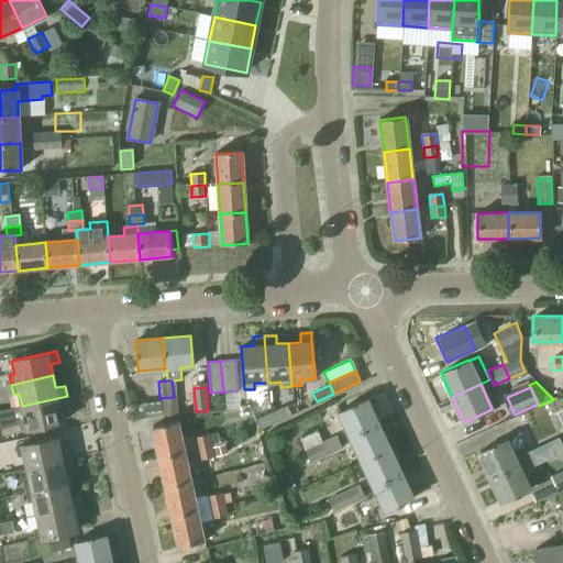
[(67,396),(22,406),(24,420),(19,421),(20,430),(63,421),(61,409),(69,407),(67,396)]
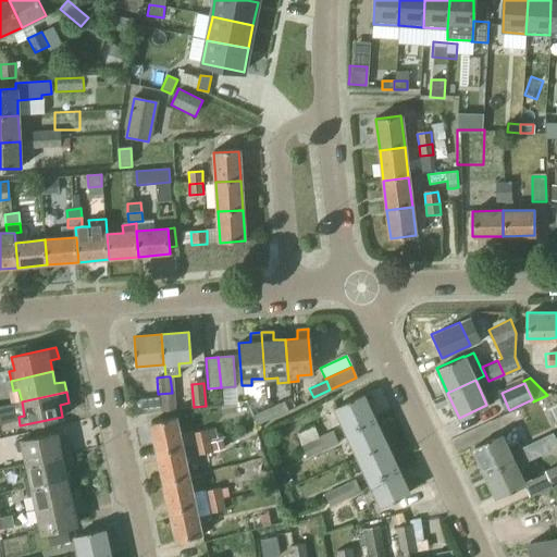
[(172,393),(158,394),(160,410),(173,409),(172,393)]
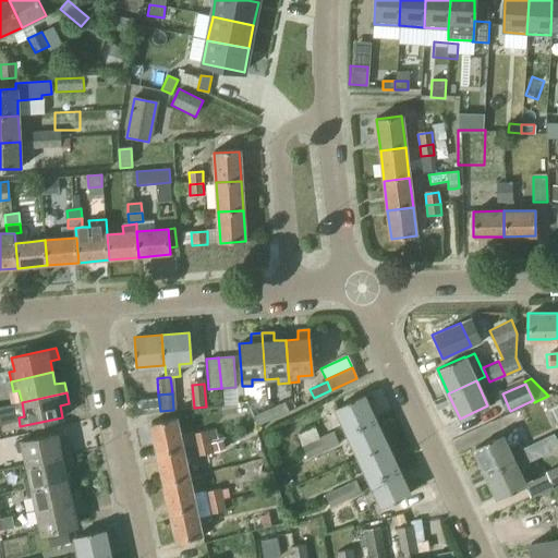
[(335,408),(347,435),(375,422),(362,395),(335,408)]
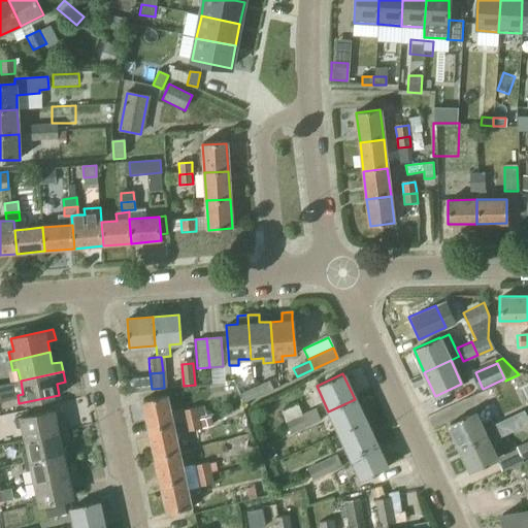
[(267,381),(253,387),(257,398),(272,391),(267,381)]
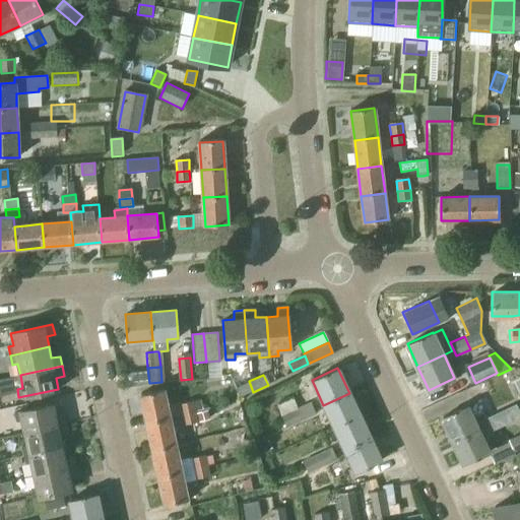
[(253,392),(249,381),(234,388),(239,399),(253,392)]
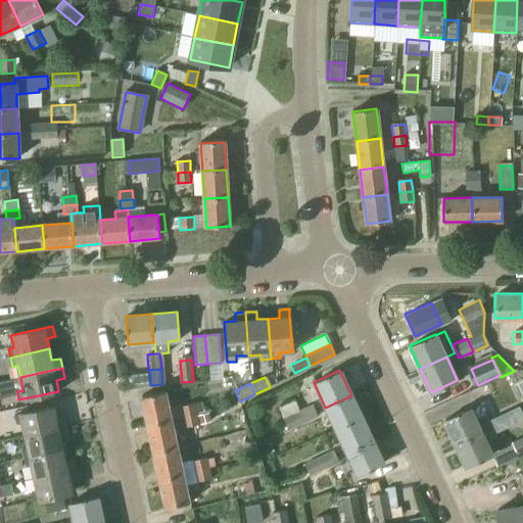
[(141,396),(147,426),(171,421),(164,391),(141,396)]
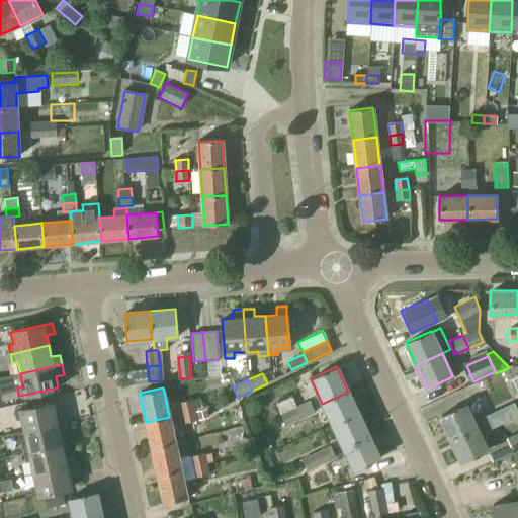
[(322,404),(333,426),(358,414),(348,392),(322,404)]
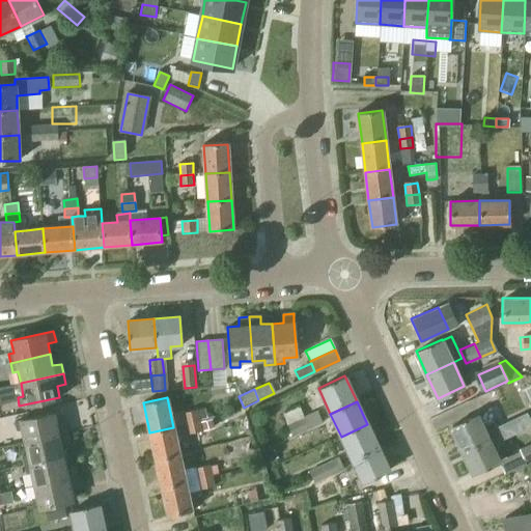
[(283,416),(290,432),(320,418),(317,412),(303,419),(299,409),(283,416)]
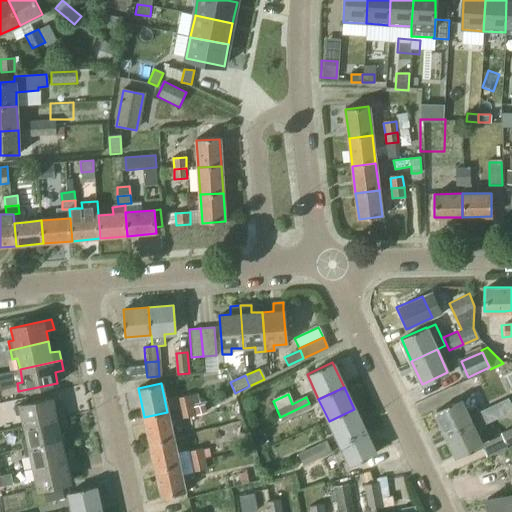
[(22,414),(24,427),(65,418),(63,408),(54,409),(52,397),(13,405),(15,416),(22,414)]
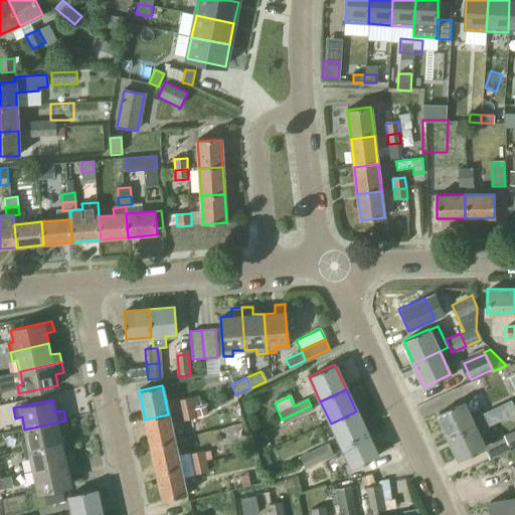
[(179,401),(181,411),(193,408),(191,399),(179,401)]
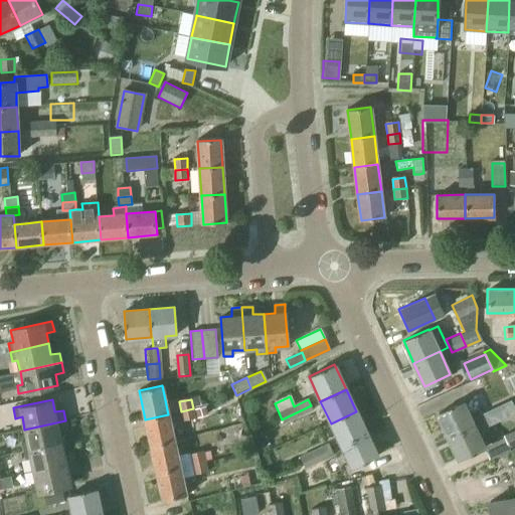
[(514,411),(510,400),(496,406),(502,419),(514,412),(514,411)]
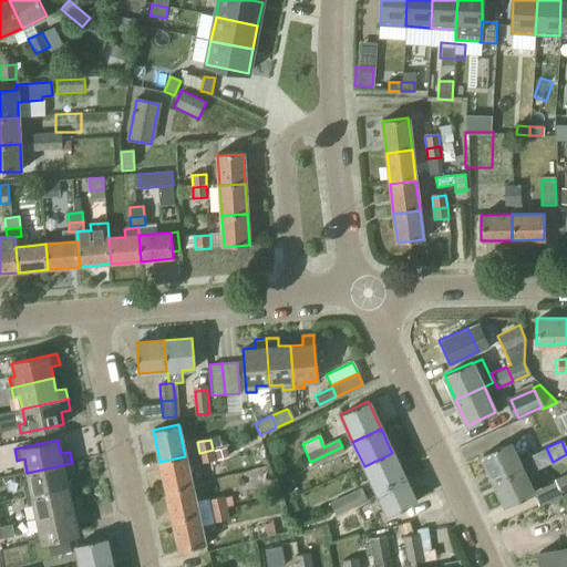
[(493,481),(532,462),(529,455),(526,450),(515,455),(509,442),(481,455),(493,481)]
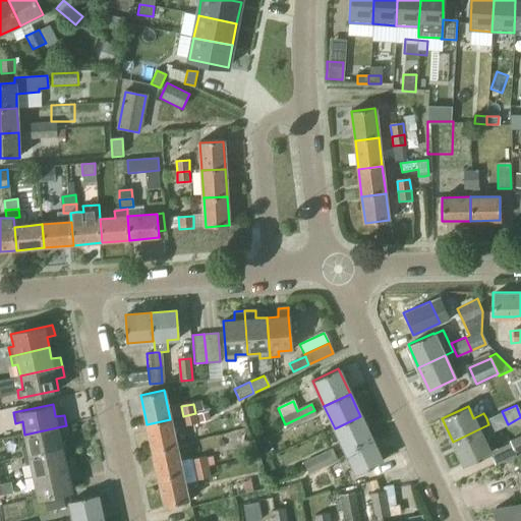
[(314,410),(285,424),(288,429),(316,415),(314,410)]
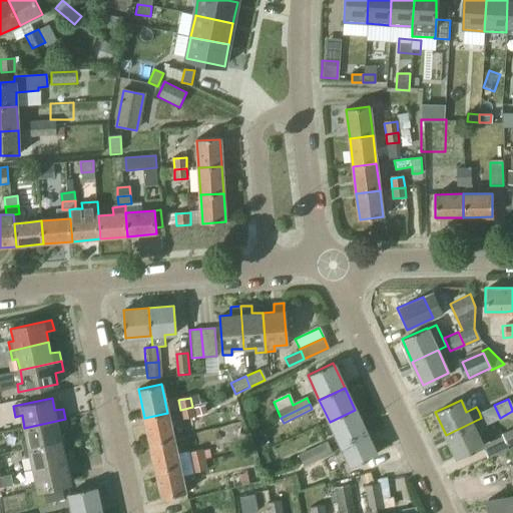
[(204,405),(193,407),(195,415),(206,412),(204,405)]
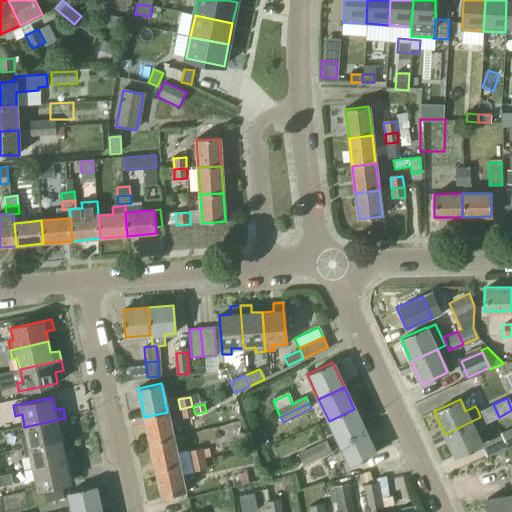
[(484,424),(499,417),(493,404),(478,411),(480,417),(484,424)]
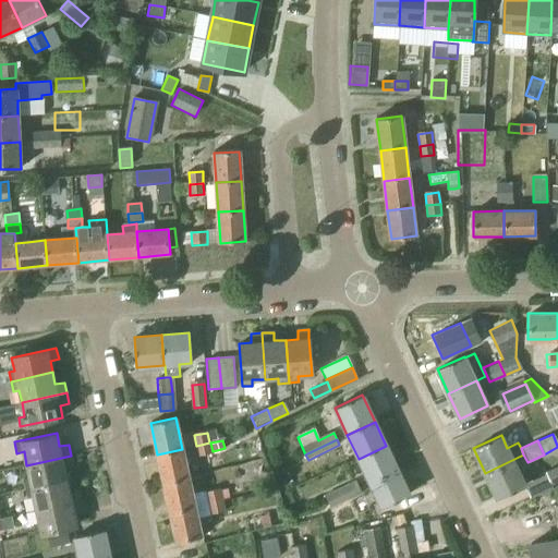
[(211,452),(209,443),(196,446),(198,456),(211,452)]
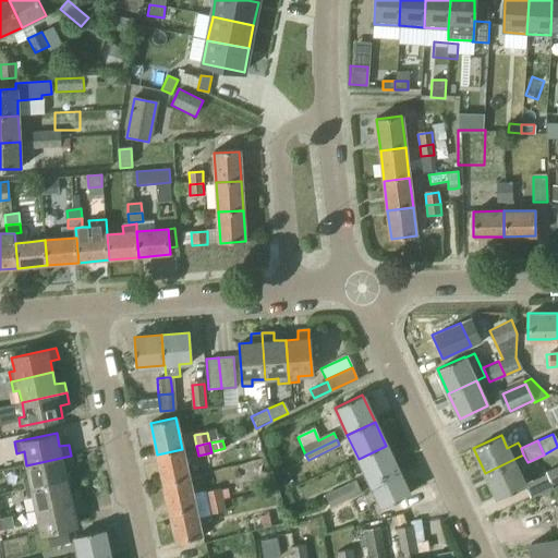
[(386,446),(359,459),(370,483),(398,471),(386,446)]
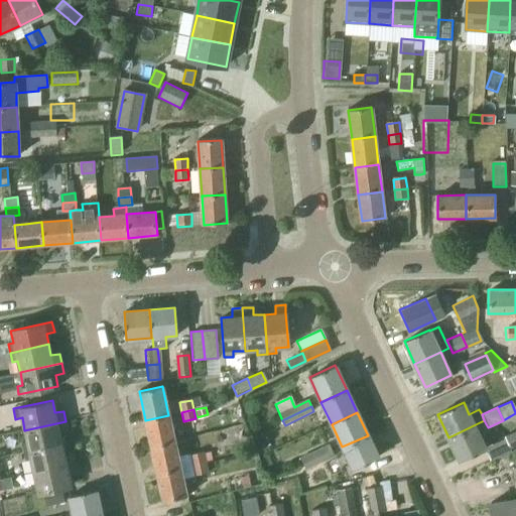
[(168,415),(145,420),(151,447),(174,441),(171,425),(168,415)]
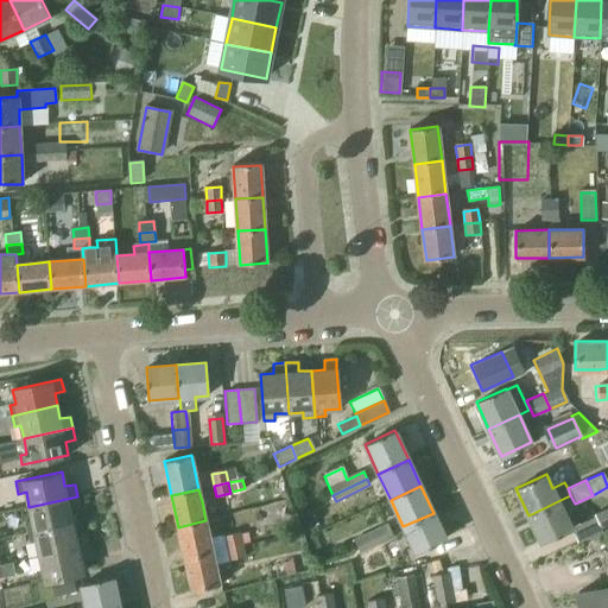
[(575,504),(570,495),(529,515),(540,542),(571,527),(565,514),(577,508),(575,504)]
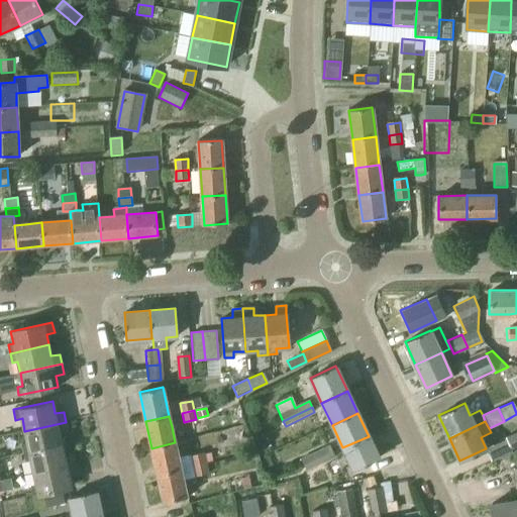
[(66,422),(24,431),(27,442),(21,444),(23,452),(62,444),(60,433),(68,431),(66,422)]
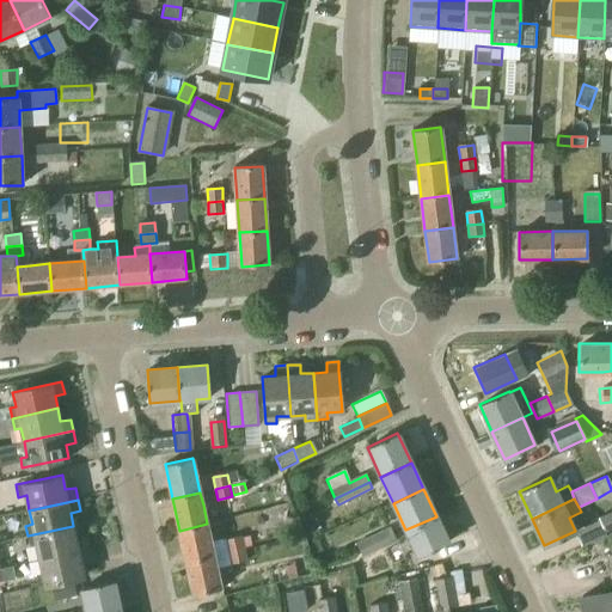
[(603,533),(611,528),(611,510),(595,519),(603,533)]
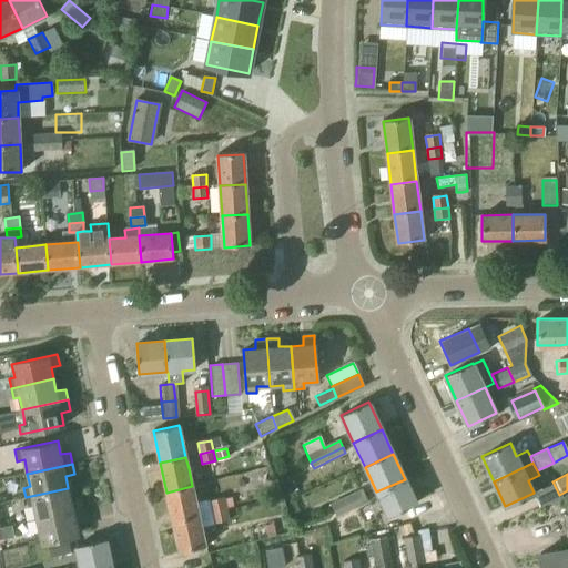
[(405,479),(376,492),(388,516),(416,504),(405,479)]
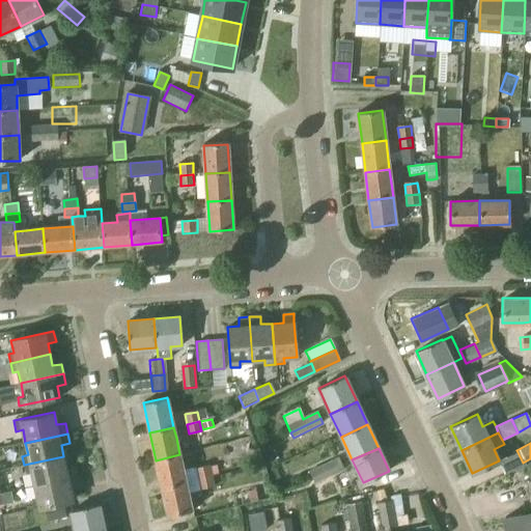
[(163,487),(186,482),(184,472),(179,454),(156,460),(163,487)]
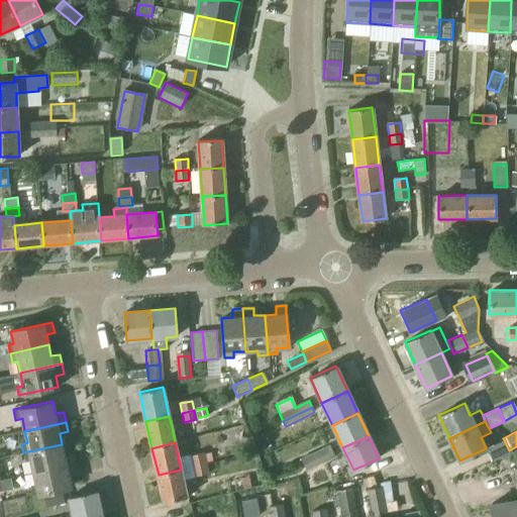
[(30,460),(33,473),(74,463),(72,453),(65,455),(62,444),(23,452),(25,461),(30,460)]
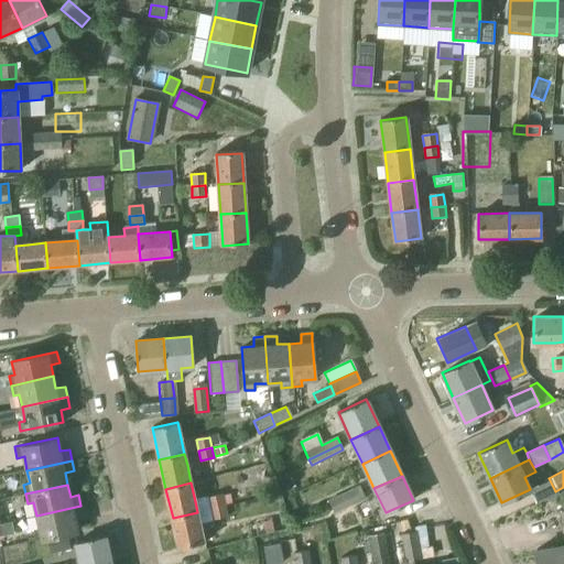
[(329,501),(333,508),(364,494),(360,487),(329,501)]
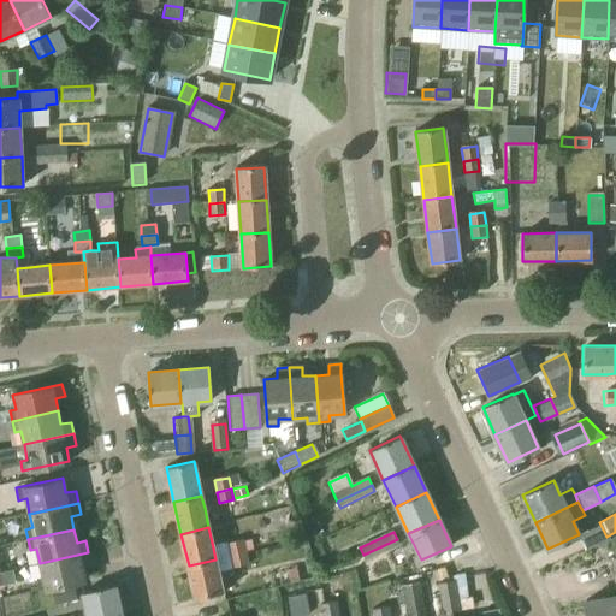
[(397,539),(363,555),(367,562),(400,546),(397,539)]
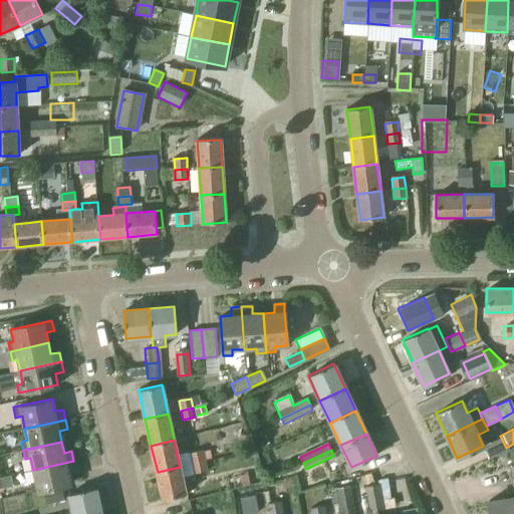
[(191,455),(193,464),(205,461),(203,452),(191,455)]
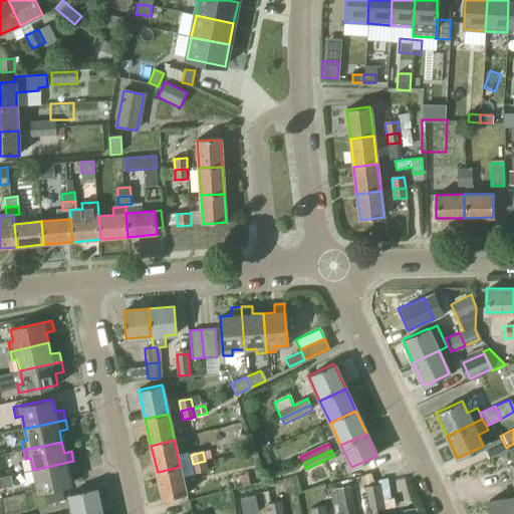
[(73,461),(33,470),(36,482),(30,484),(32,492),(70,484),(68,472),(75,470),(73,461)]
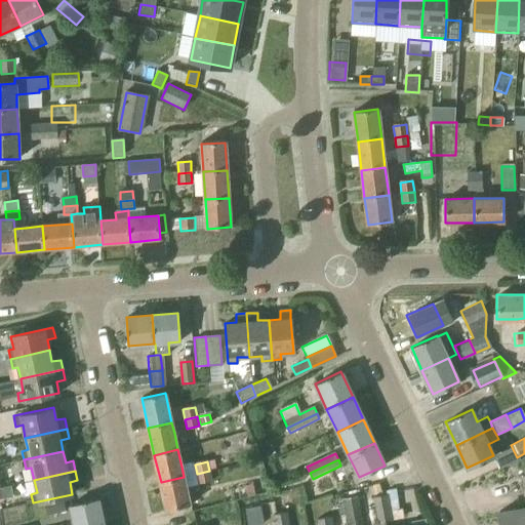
[(211,481),(209,471),(197,474),(199,484),(211,481)]
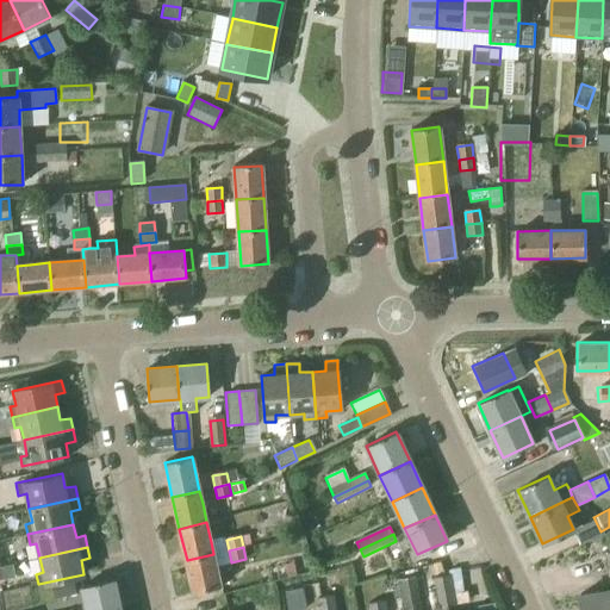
[(217,567),(213,554),(187,560),(193,591),(221,585),(217,567)]
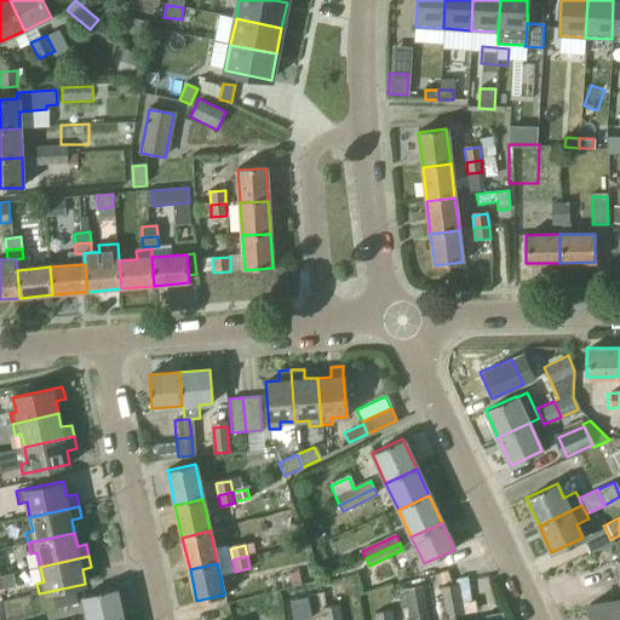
[(258,586),(292,583),(291,566),(257,569),(258,586)]
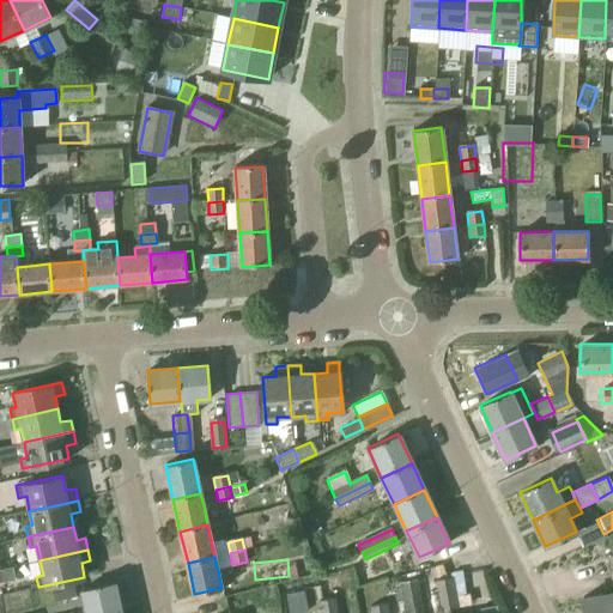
[(454,577),(436,581),(439,595),(456,593),(456,590),(454,577)]
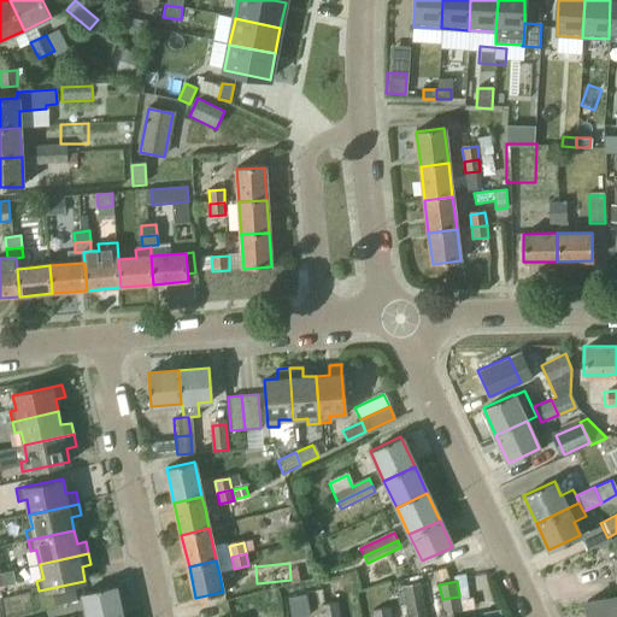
[(63,586),(66,601),(77,599),(74,585),(63,586)]
